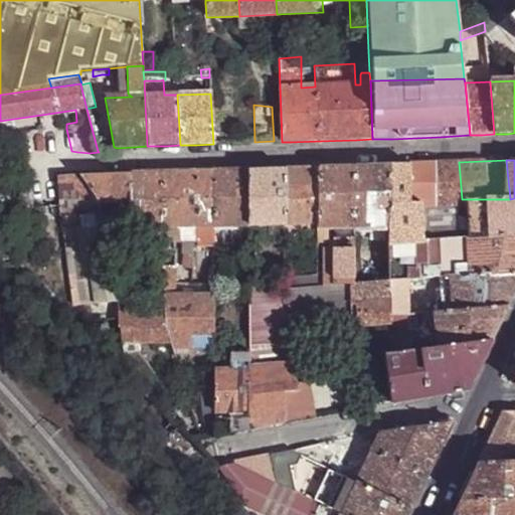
[(437,200),(456,200),(462,200),(462,199),(459,162),(434,163),(437,200)]
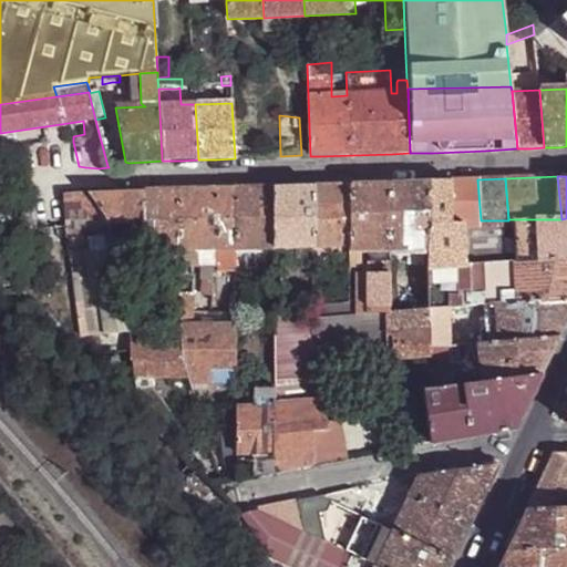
[(477,179),(451,181),(451,220),(463,220),(463,222),(481,220),(477,179)]
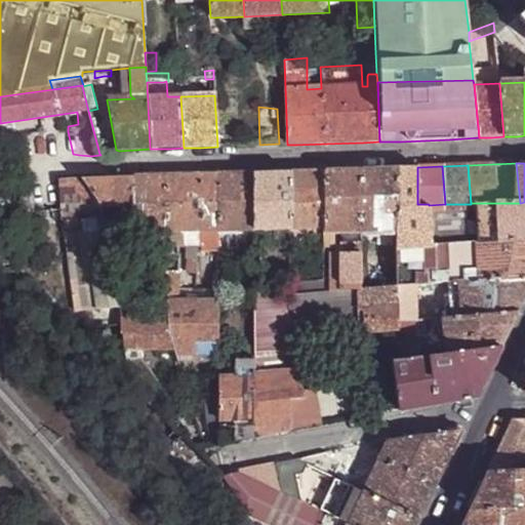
[(379,168),(361,168),(361,231),(398,230),(397,167),(379,168)]
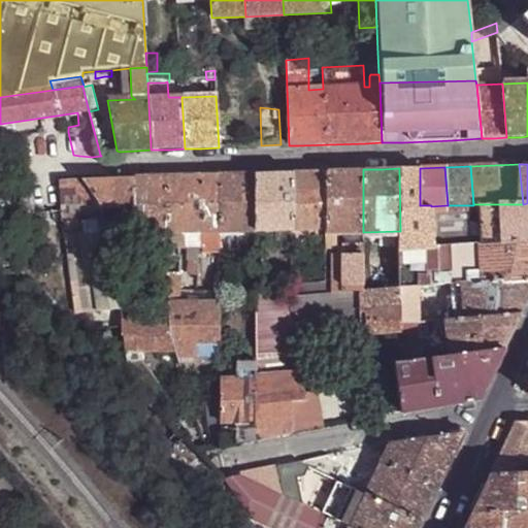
[(527,241),(481,243),(470,244),(434,245),(431,206),(431,205),(420,205),(420,168),(399,168),(400,231),(401,277),(401,287),(421,286),(463,284),(527,279),(527,241)]
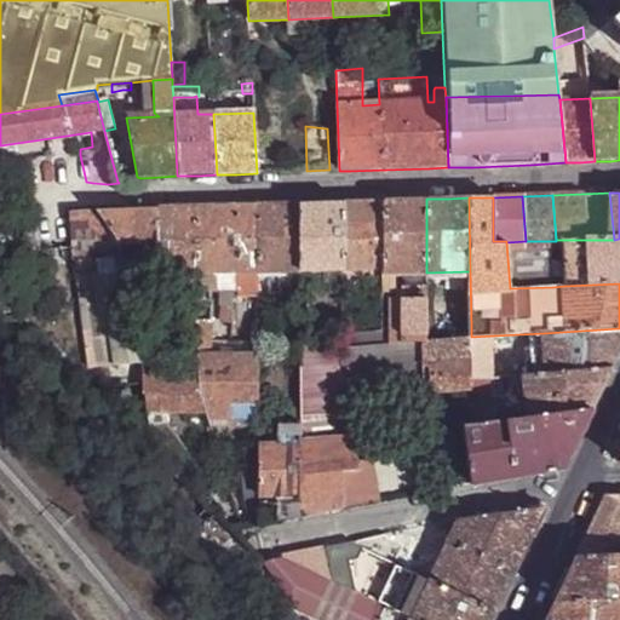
[(406,200),(384,200),(384,269),(384,274),(426,273),(426,199),(406,200)]
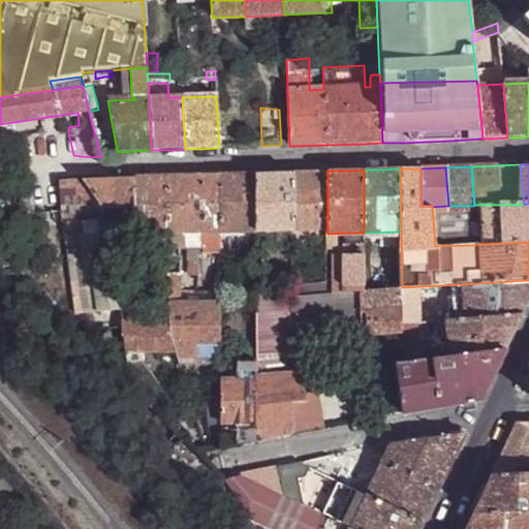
[(309,172),(292,173),(292,230),(328,229),(328,170),(309,172)]
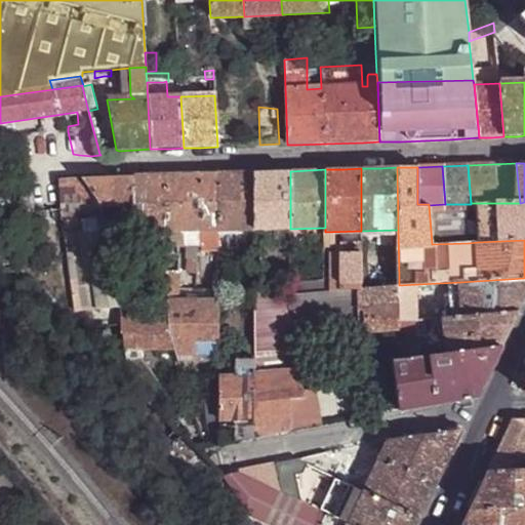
[(270,171),(254,172),(254,230),(290,229),(290,171),(270,171)]
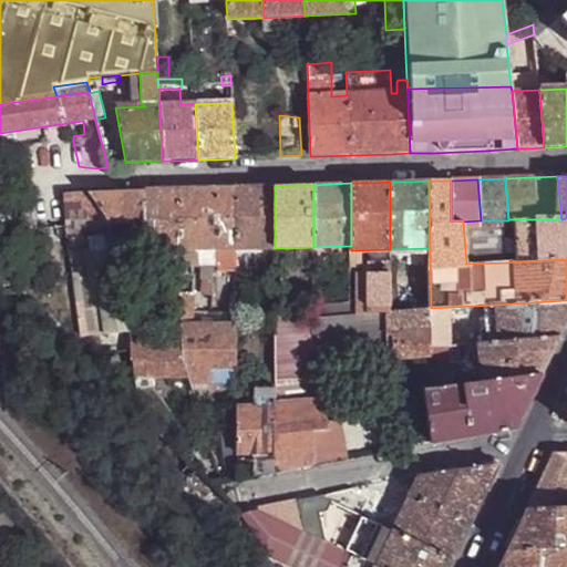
[(251,186),(234,187),(234,249),(275,248),(275,186),(251,186)]
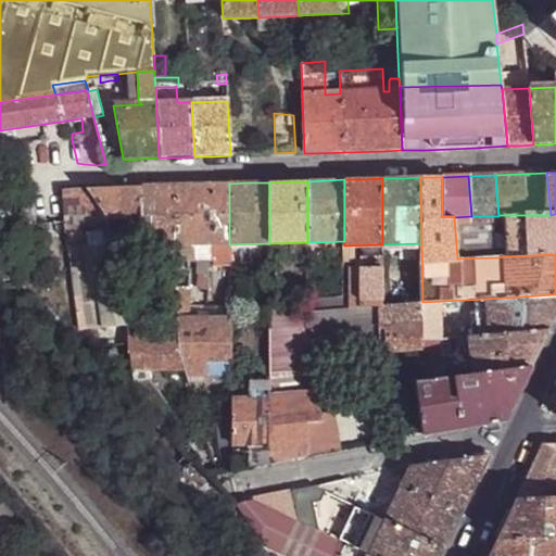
[(202,184),(174,185),(174,247),(189,245),(196,245),(207,245),(229,244),(229,184),(202,184)]
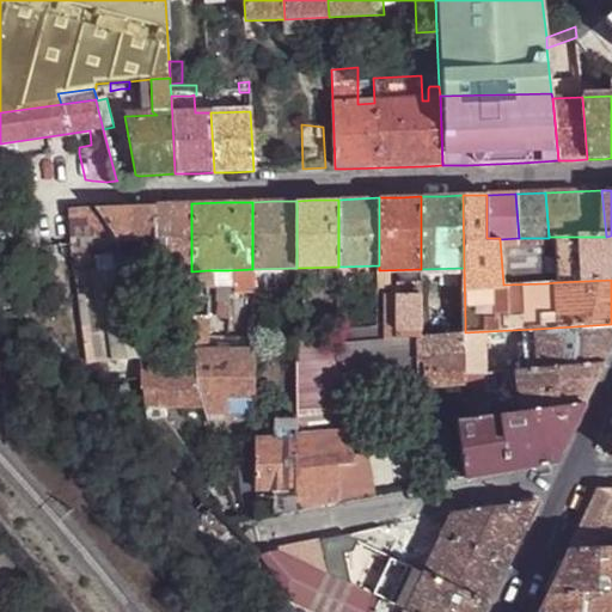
[(169,204),(154,204),(153,238),(152,270),(191,271),(191,203),(169,204)]
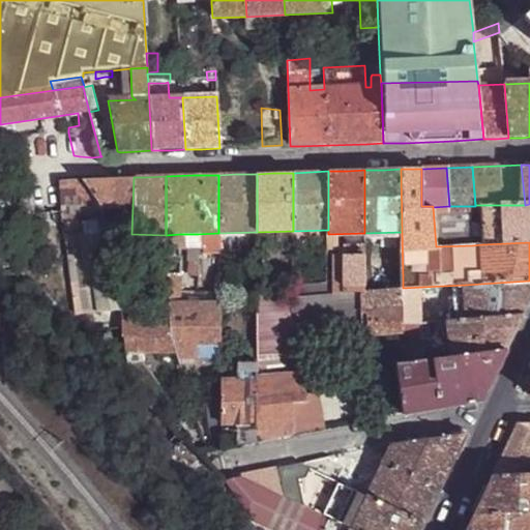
[(118,179),(83,178),(100,204),(102,207),(133,206),(134,177),(118,179)]
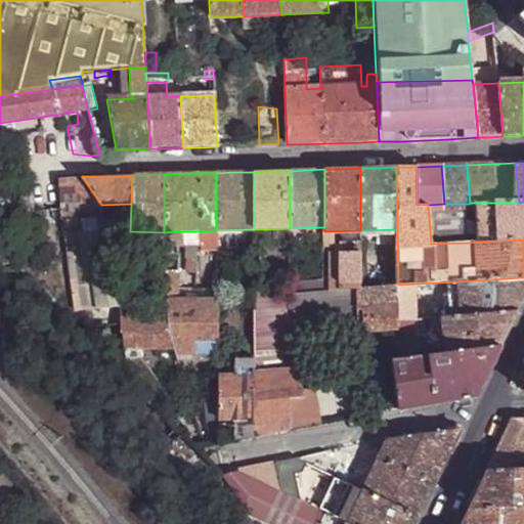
[(68,178),(60,178),(63,220),(104,216),(101,205),(99,202),(82,176),(68,178)]
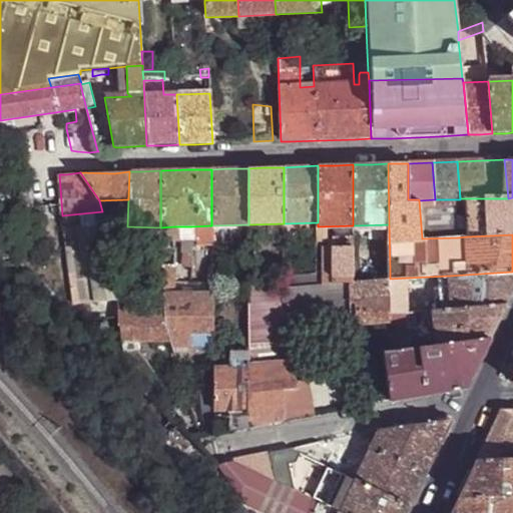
[(467,236),(512,234),(512,197),(508,198),(464,198),(467,236)]
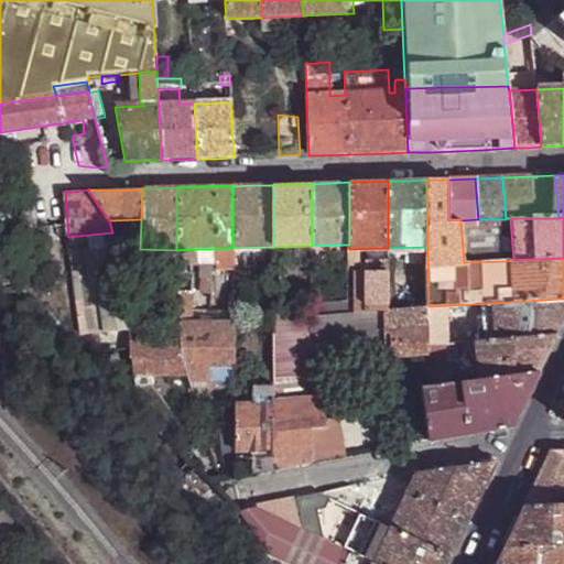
[(478,219),(461,220),(464,262),(502,261),(499,219),(478,219)]
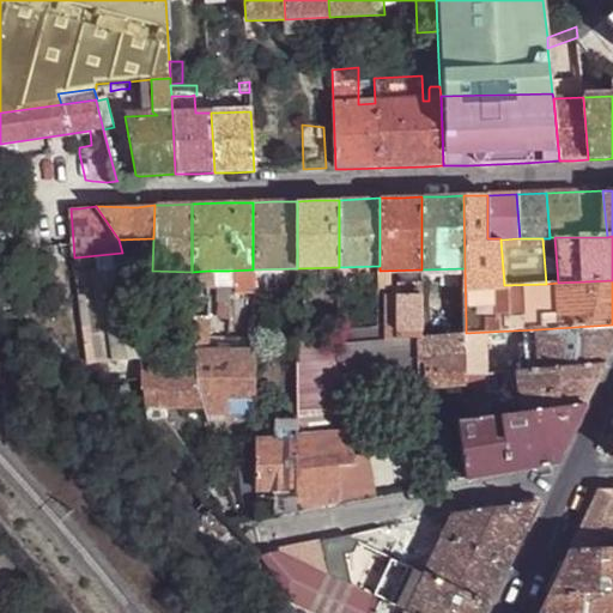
[(126,265),(122,253),(74,258),(82,307),(89,364),(138,360),(126,265)]
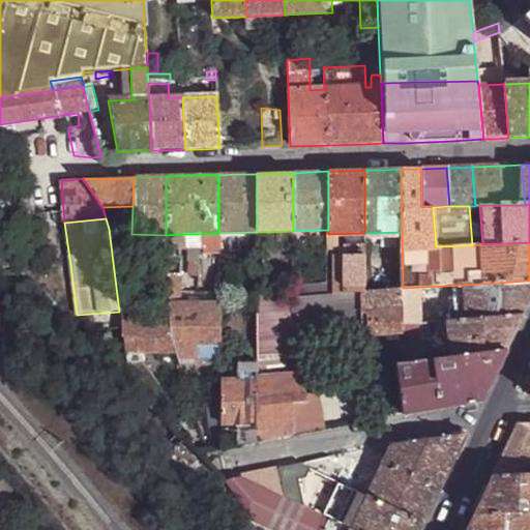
[(328,230),(293,231),(293,244),(328,244),(328,234),(328,230)]
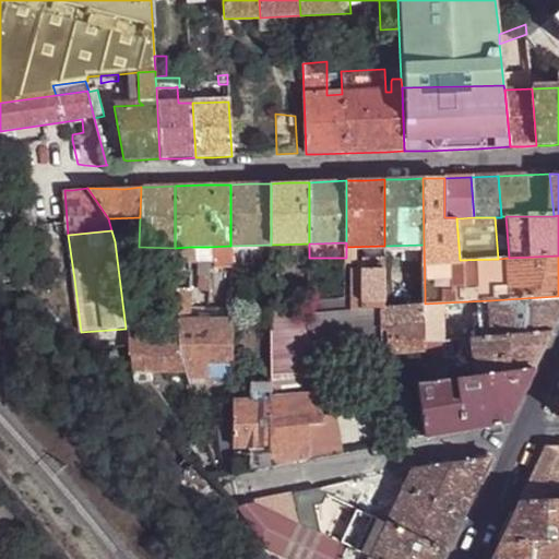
[(175,263),(191,262),(198,262),(198,274),(201,274),(202,292),(209,292),(209,247),(197,247),(190,247),(175,248),(175,261),(175,263)]
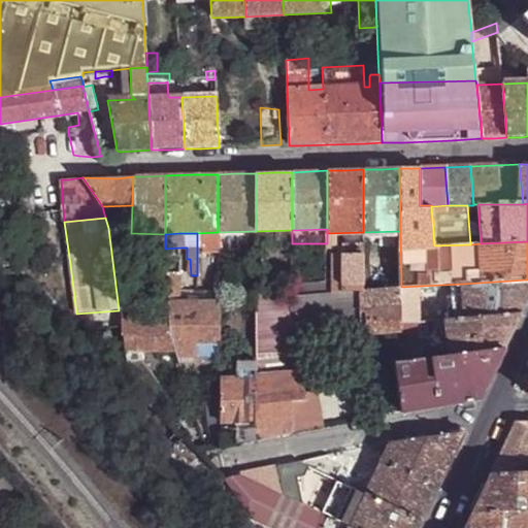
[(343,244),(343,254),(343,255),(343,285),(364,285),(364,281),(364,244),(343,244)]
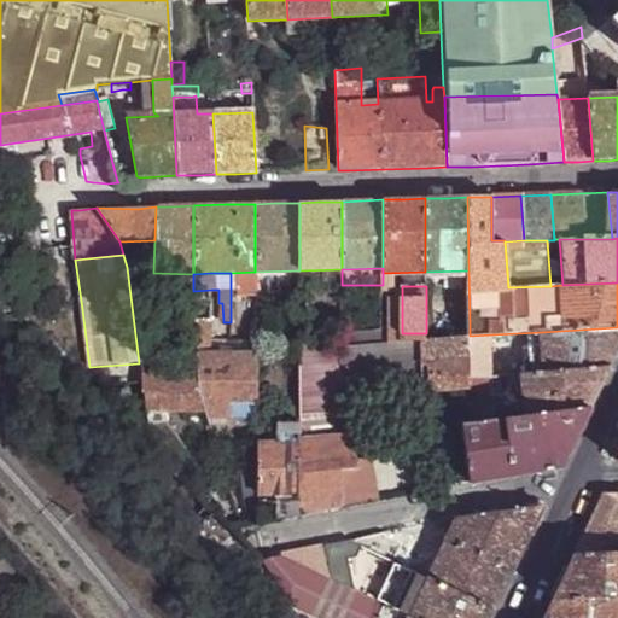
[(426,340),(426,333),(402,333),(402,298),(390,298),(390,343),(402,343),(426,340)]
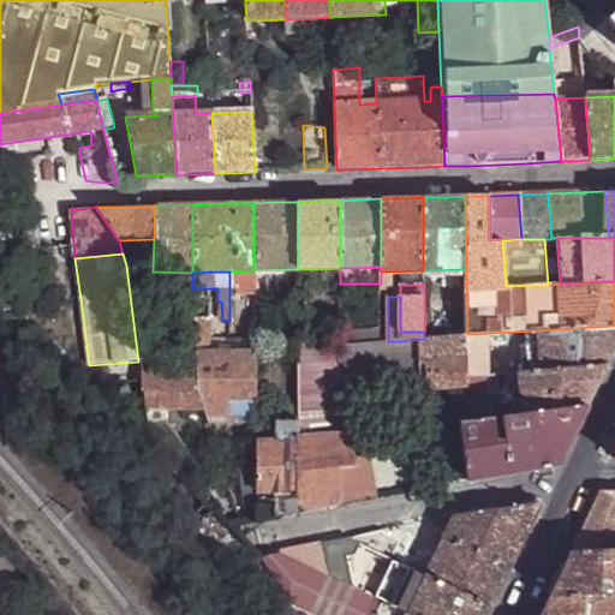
[(256,308),(255,308),(255,321),(261,320),(269,320),(269,308),(256,308)]
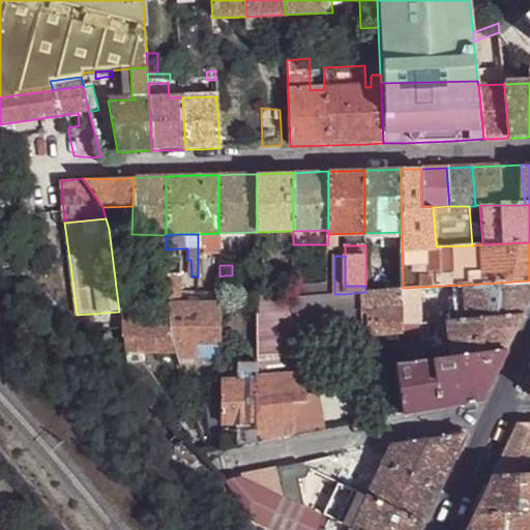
[(166,275),(167,294),(181,293),(181,275),(166,275)]
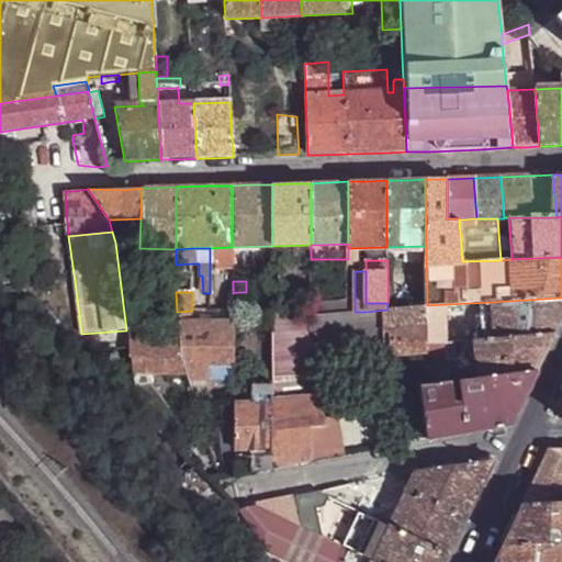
[(388,310),(427,306),(427,305),(427,295),(388,299),(388,303),(388,310)]
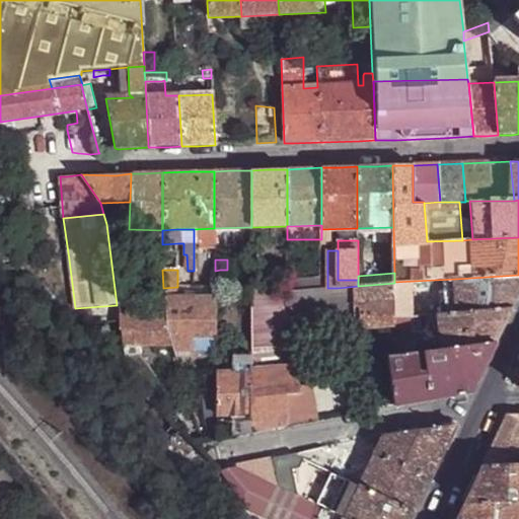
[(518,275),(455,279),(458,313),(511,308),(518,292),(518,275)]
